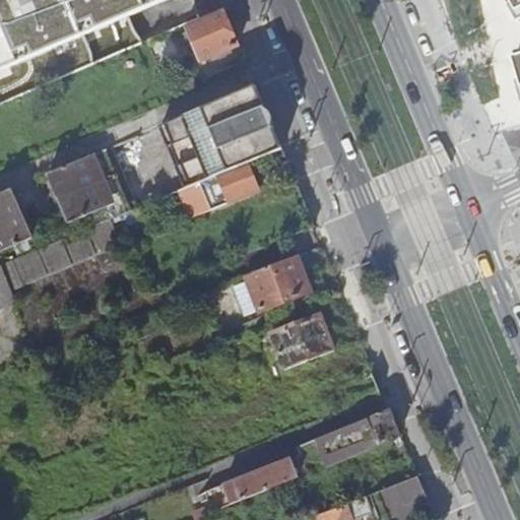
[(0,0),(0,63),(189,0),(0,0)]
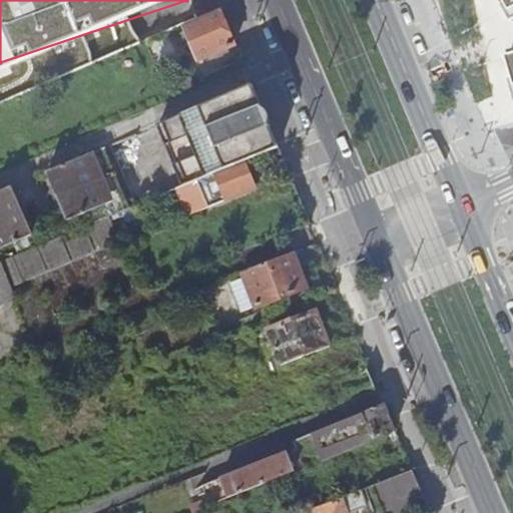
[(199,59),(235,44),(220,9),(214,11),(183,24),(199,59)]
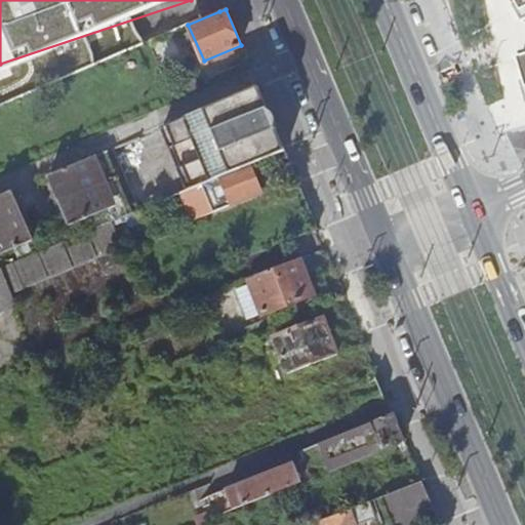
[(524,135),(500,62),(470,72),(497,157),(524,148),(524,135)]
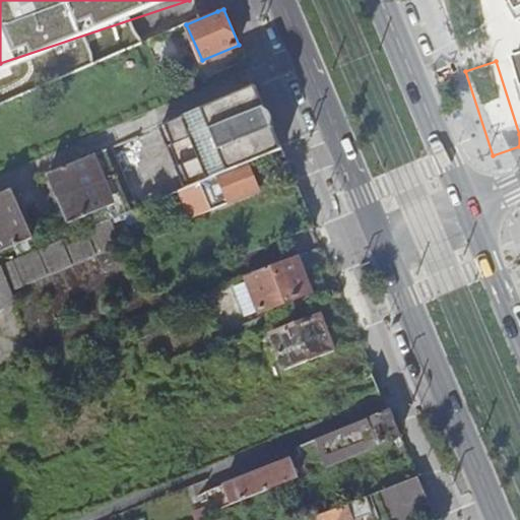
[(195,87),(187,66),(178,70),(186,91),(195,87)]
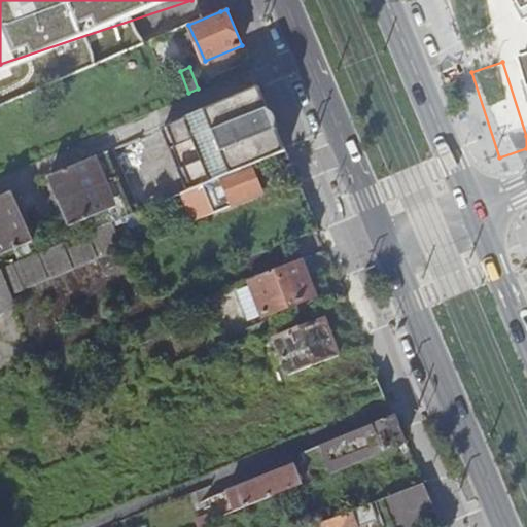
[(71,225),(111,208),(116,220),(132,214),(106,151),(50,175),(71,225)]
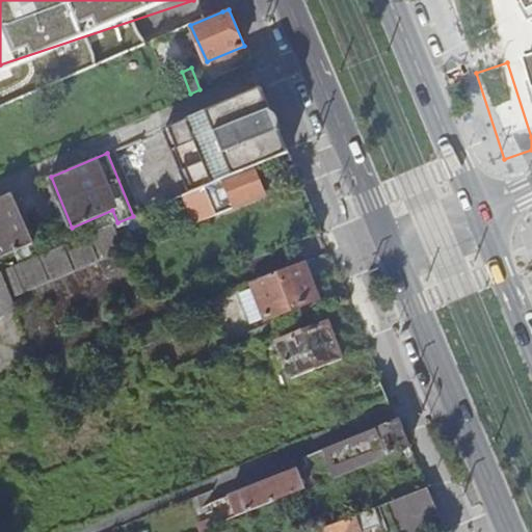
[(296,184),(300,182),(294,165),(290,167),(289,167),(261,179),(260,176),(251,179),(248,169),(205,187),(216,216),(296,184)]
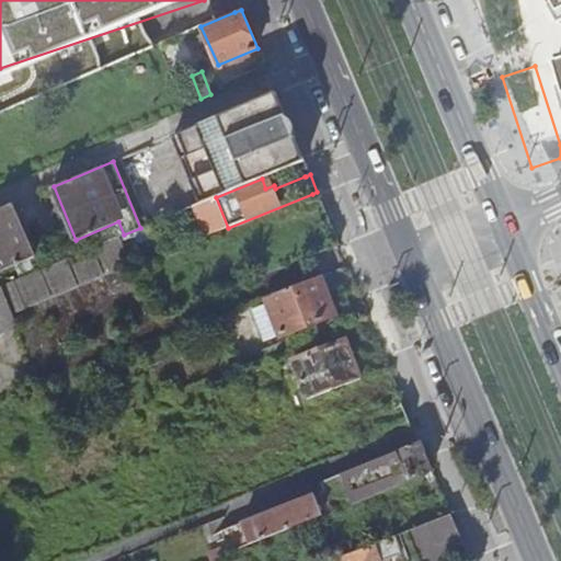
[(12,205),(0,209),(0,272),(35,258),(12,205)]
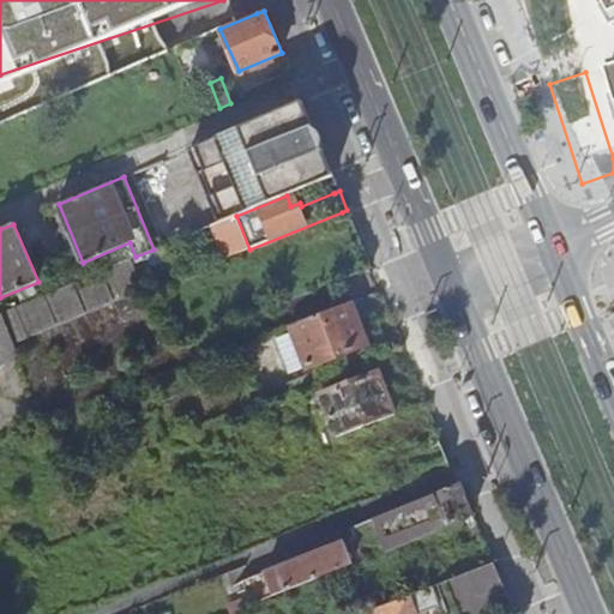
[(11,343),(143,289),(130,259),(0,312),(0,325),(13,360),(17,357),(11,343)]
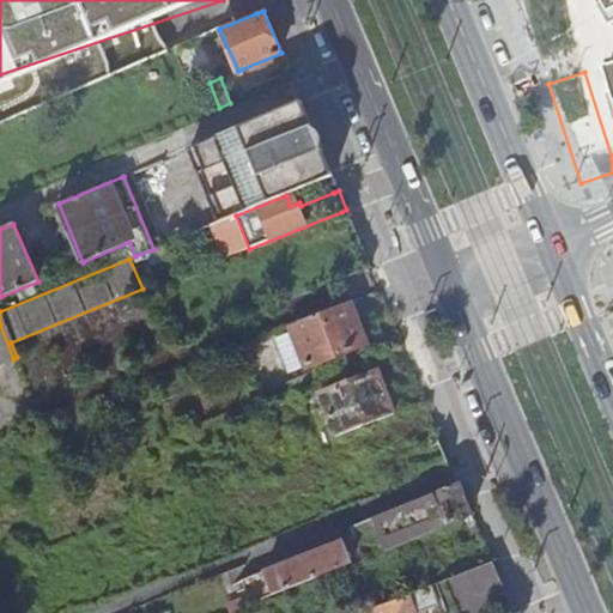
[(305,369),(365,346),(349,303),(289,326),(305,369)]
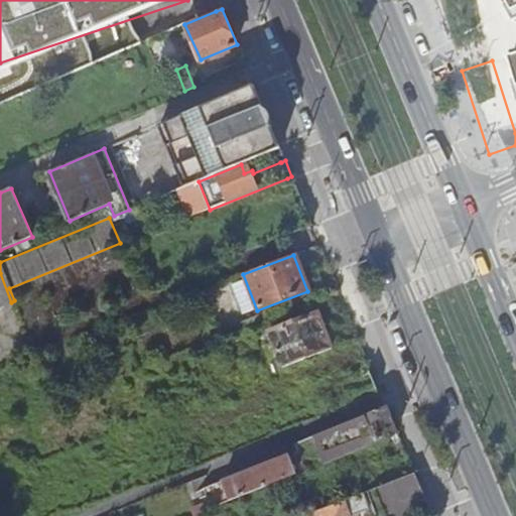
[(0,305),(11,302),(0,273),(0,305)]
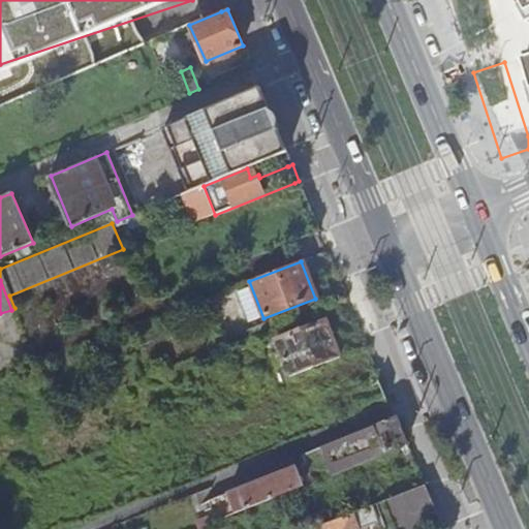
[(288,378),(339,358),(325,322),(274,342),(288,378)]
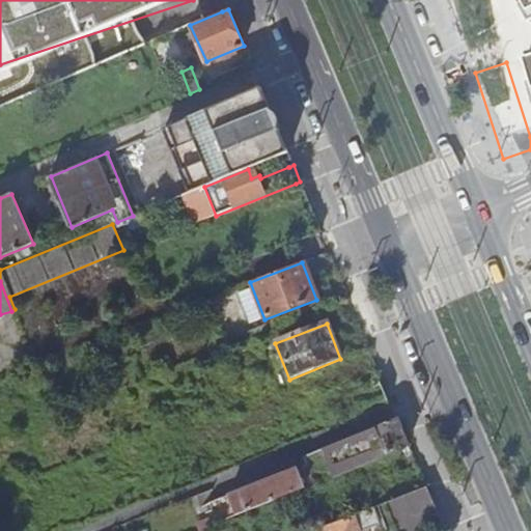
[(302,457),(306,467),(313,483),(314,486),(333,479),(332,476),(408,445),(396,418),(302,457)]
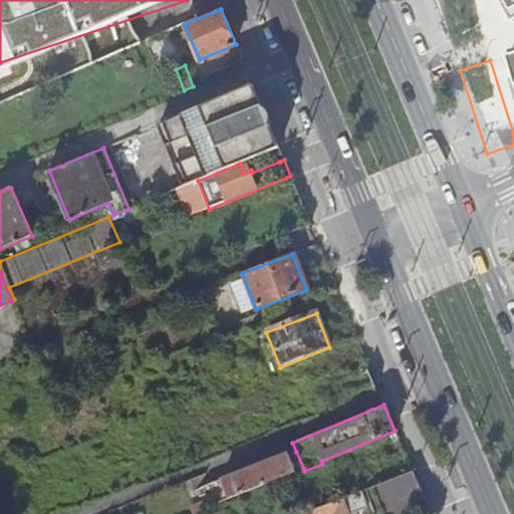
[(217,504),(303,468),(296,452),(287,455),(286,453),(209,487),(217,504)]
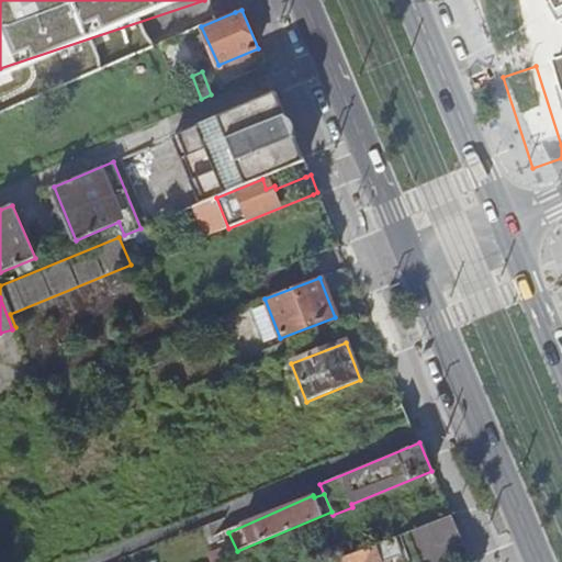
[(337,561),(446,561),(467,554),(450,515),(336,560),(337,561)]
